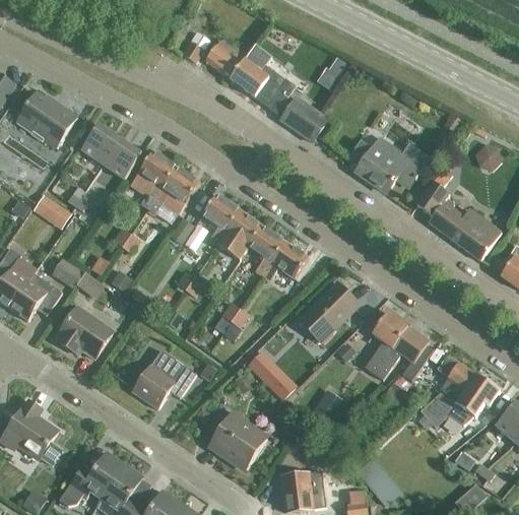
[(195,61),(209,39),(196,30),(182,53),(195,61)]
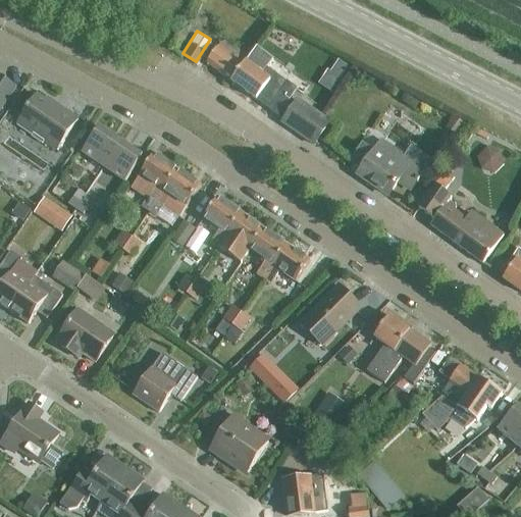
[(230,78),(244,58),(240,55),(238,58),(217,44),(205,59),(230,78)]
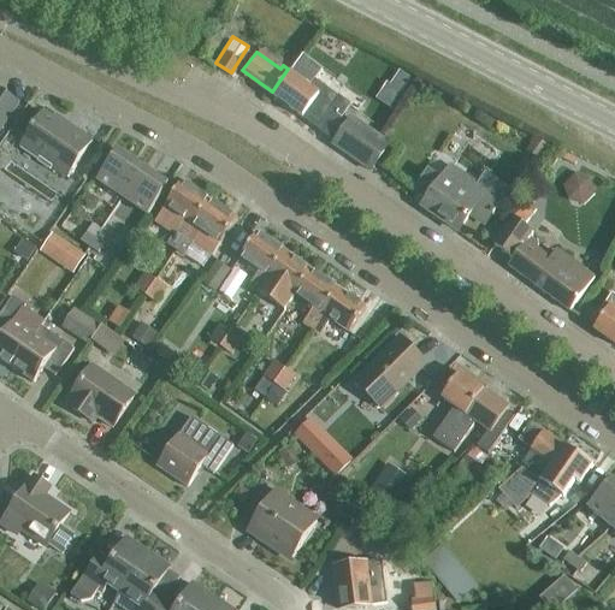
[(396,67),(388,81),(400,88),(408,75),(396,67)]
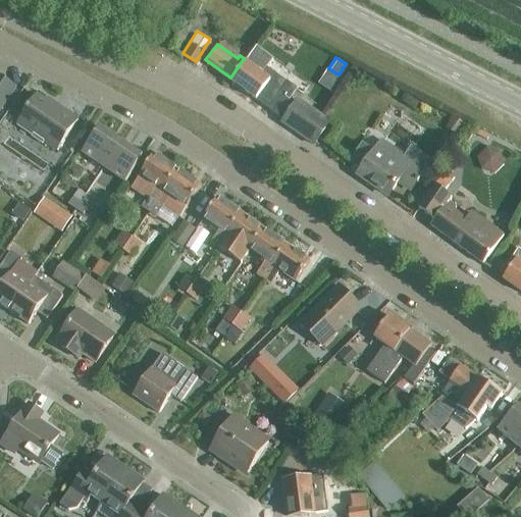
[(230,78),(229,79),(255,96),(267,104),(267,105),(276,112),(296,85),(285,78),(285,79),(265,64),(260,70),(244,58),(230,78)]
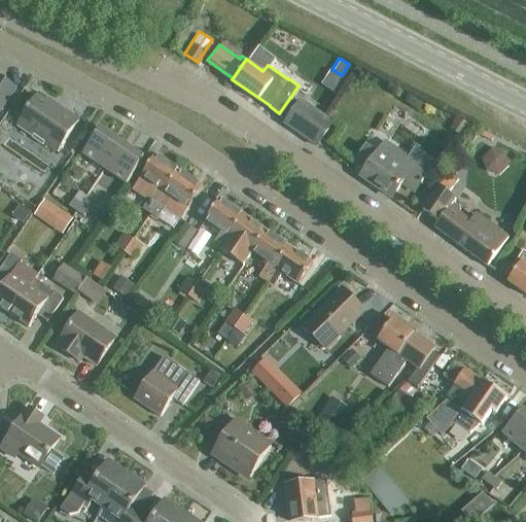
[(0,107),(15,84),(0,73),(0,107)]
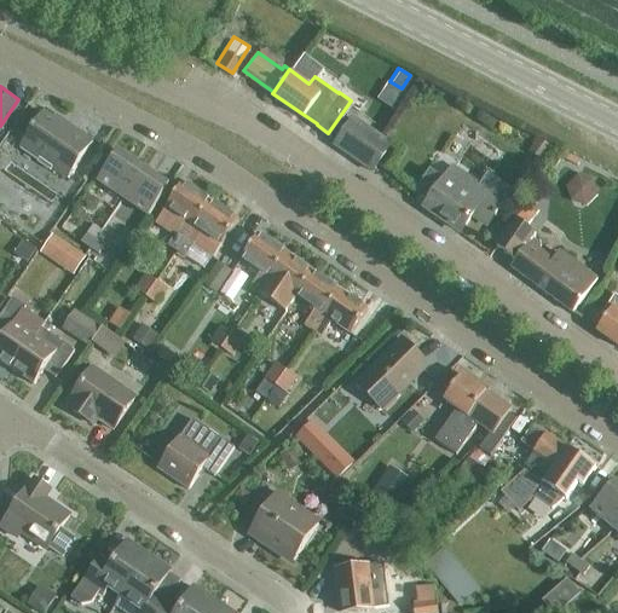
[(63,117),(45,104),(21,139),(40,152),(36,157),(50,167),(51,163),(67,174),(92,139),(70,123),(69,125),(62,119),(63,117)]
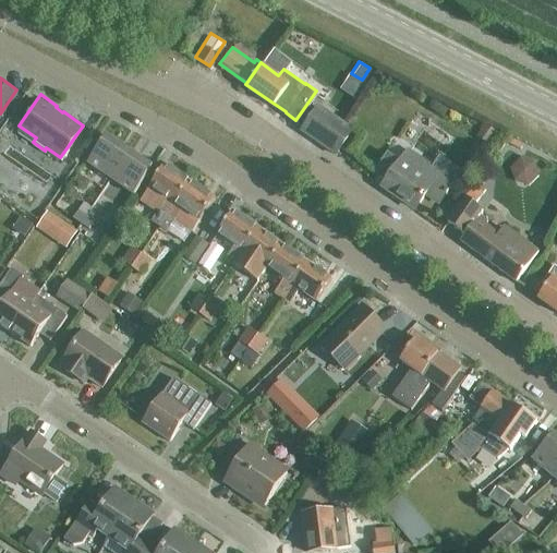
[(317,104),(301,128),(335,152),(351,128),(317,104)]
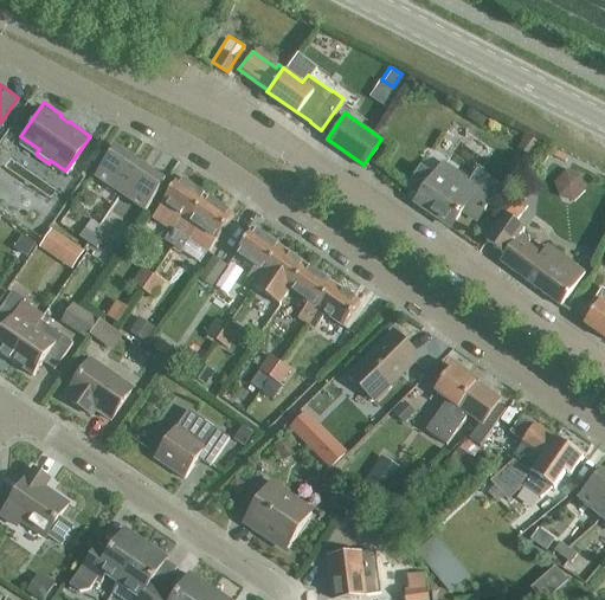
[(523,133),(514,144),(531,155),(539,142),(523,133)]
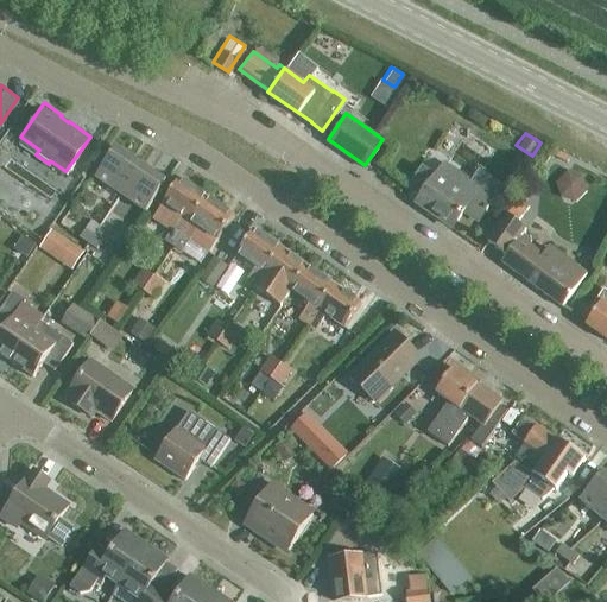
[(120,190),(140,160),(115,144),(94,173),(120,190)]
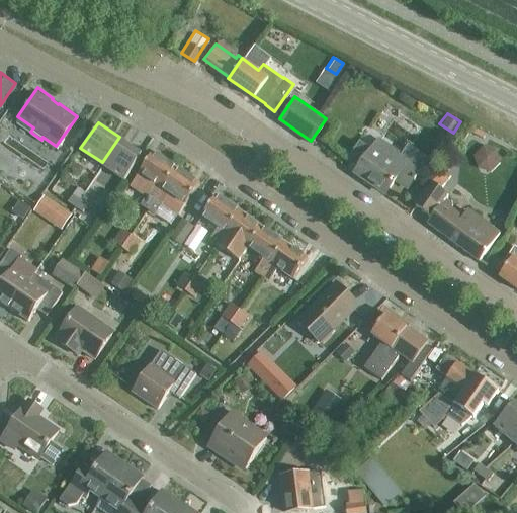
[(408,186),(428,157),(407,142),(399,153),(376,138),(373,143),(362,135),(346,157),(357,165),(354,170),(383,191),(394,176),(408,186)]
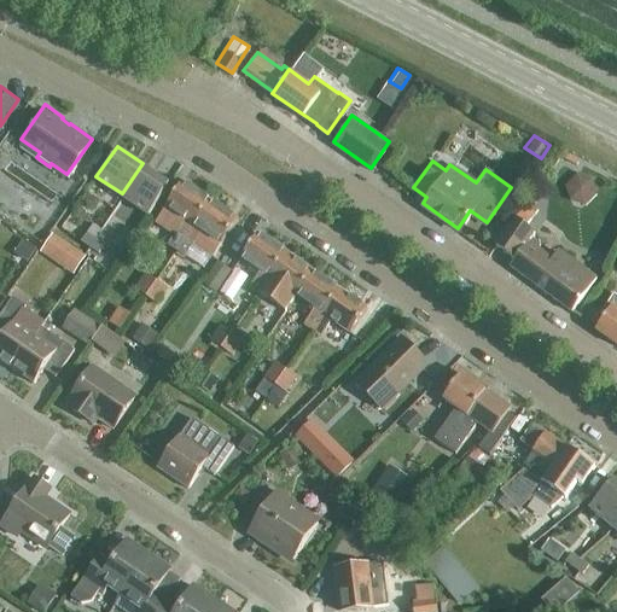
[(143,163),(122,193),(147,211),(168,181),(143,163)]
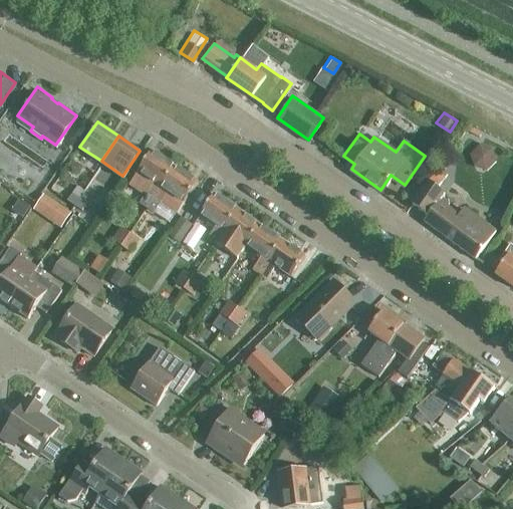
[(478,144),(469,153),(472,165),(485,169),(494,160),(490,147),(478,144)]
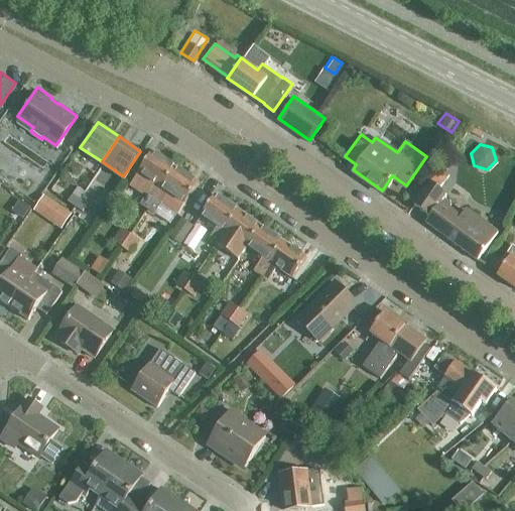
[(146,207),(174,165),(151,149),(129,182),(144,194),(139,202),(146,207)]
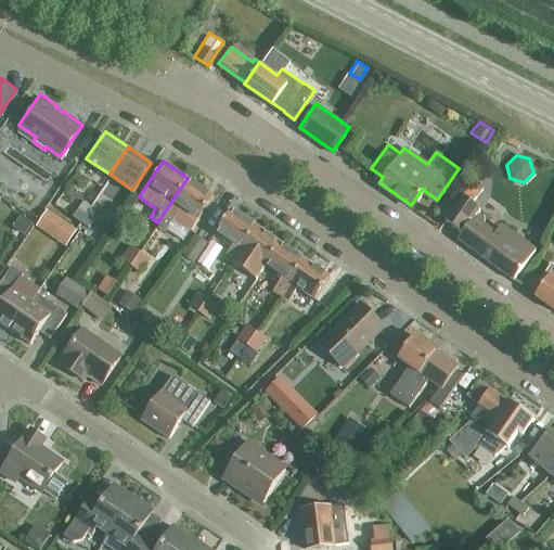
[(191,228),(213,195),(188,178),(157,222),(165,228),(174,216),(191,228)]
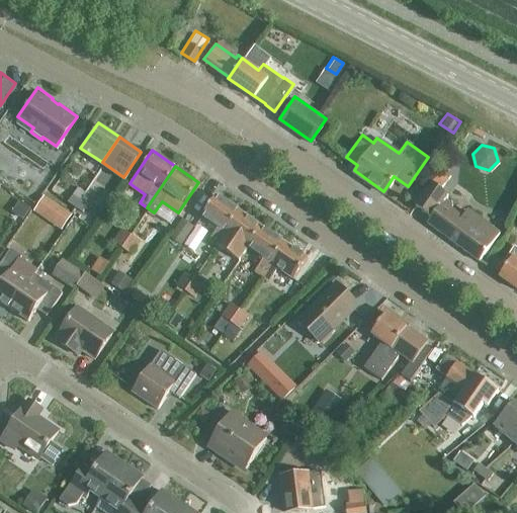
[(93,205),(114,177),(100,167),(80,195),(93,205)]
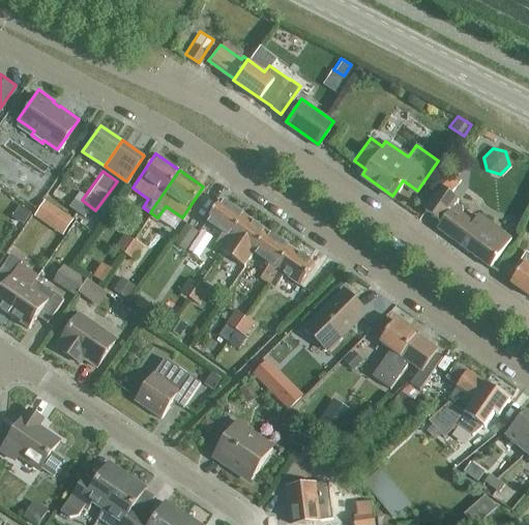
[(449,173),(423,207),(441,220),(437,226),(489,265),(510,237),(477,213),(472,221),(452,205),(457,199),(448,193),(458,180),(449,173)]
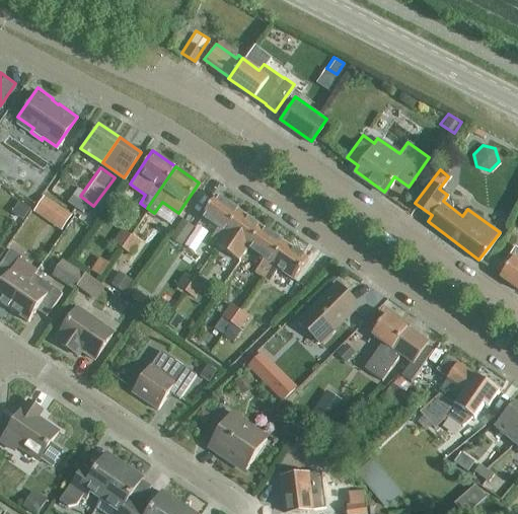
[(79,197),(72,193),(67,200),(74,205),(79,197)]
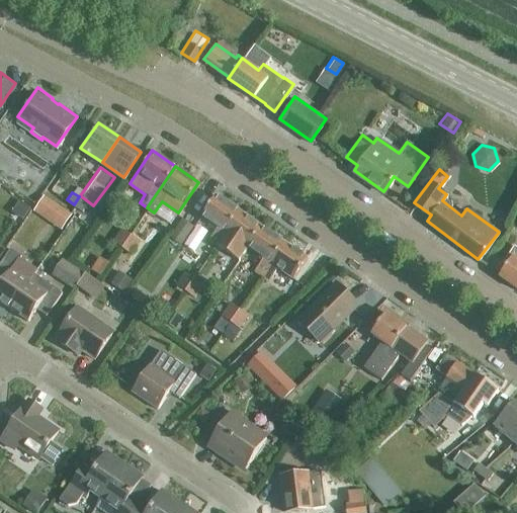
[(42,193),(32,207),(61,227),(71,211),(42,193)]
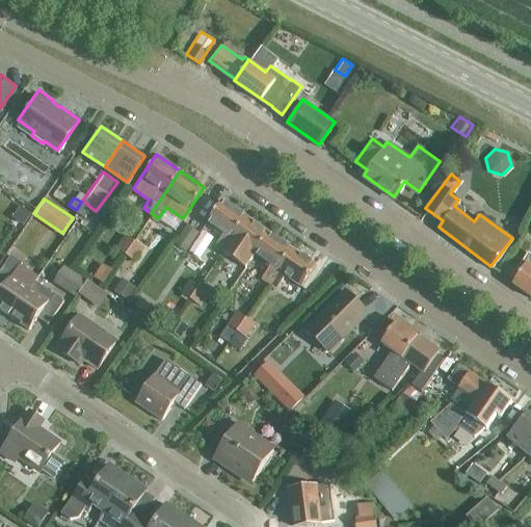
[(221,249),(244,215),(221,199),(207,219),(223,231),(214,244),(221,249)]
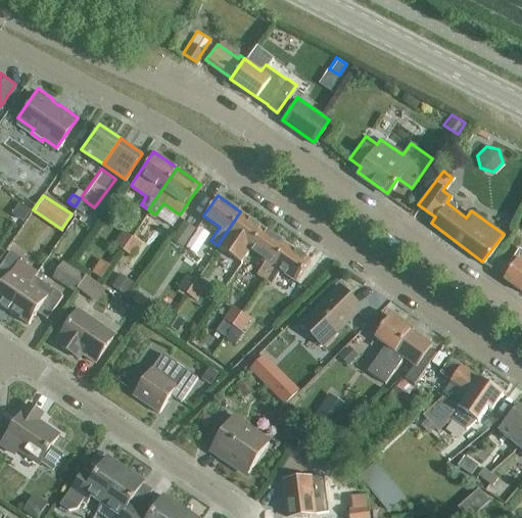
[(87,203),(80,198),(75,206),(82,210),(87,203)]
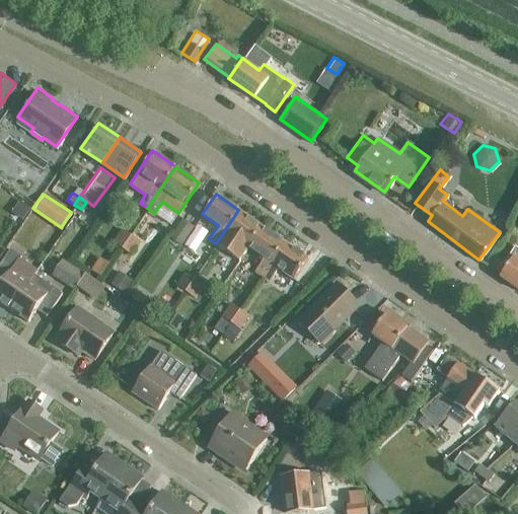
[(17,199),(10,210),(20,218),(28,206),(17,199)]
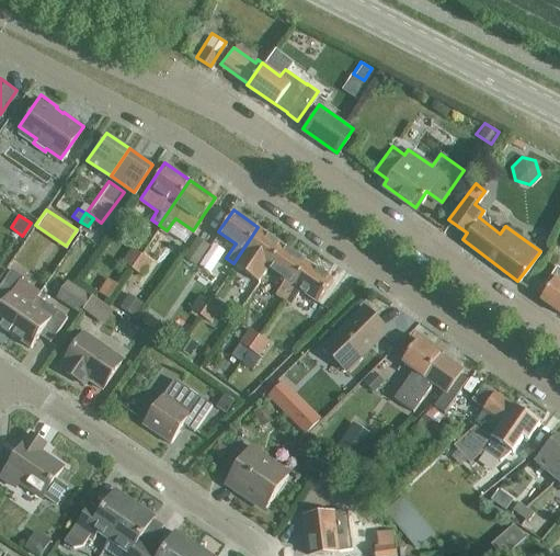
[(258,280),(267,265),(283,244),(258,227),(233,263),(258,280)]
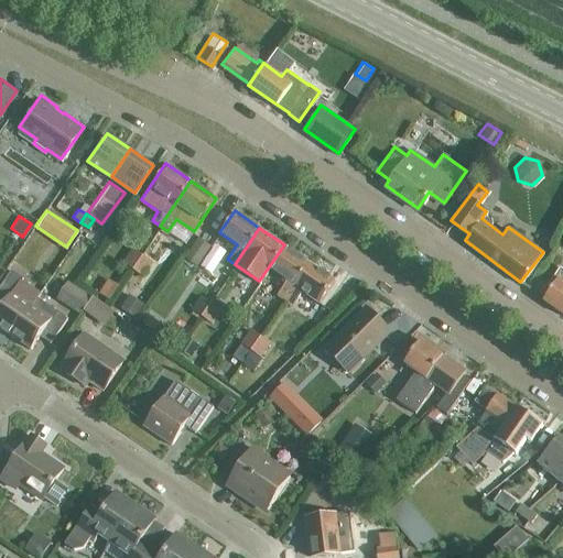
[(195,263),(209,243),(197,236),(184,255),(195,263)]
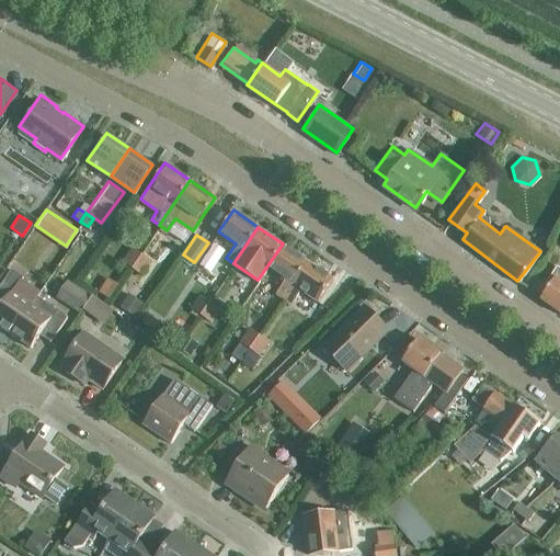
[(307,260),(283,244),(267,265),(284,278),(275,292),(283,296),(307,260)]
